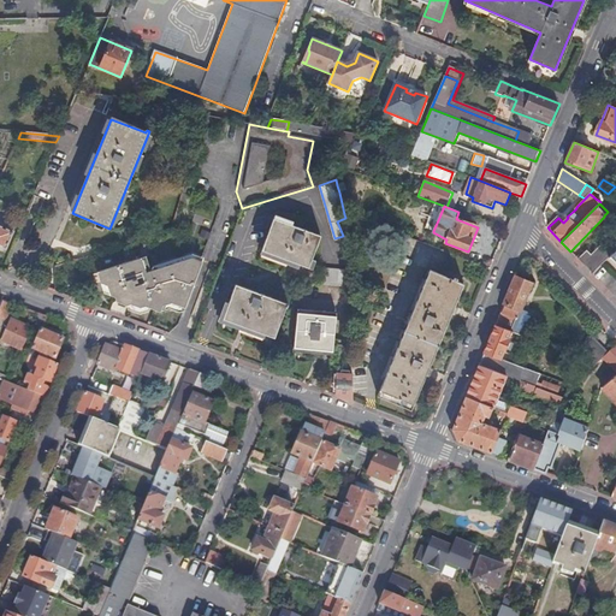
[(425,227),(433,231),(438,220),(431,217),(425,227)]
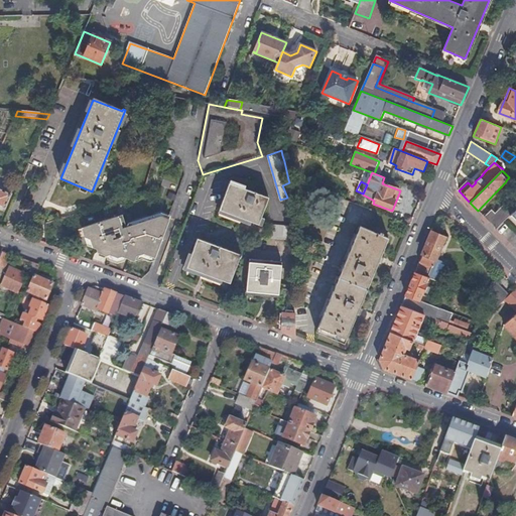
[(259,225),(269,198),(230,183),(220,211),(259,225)]
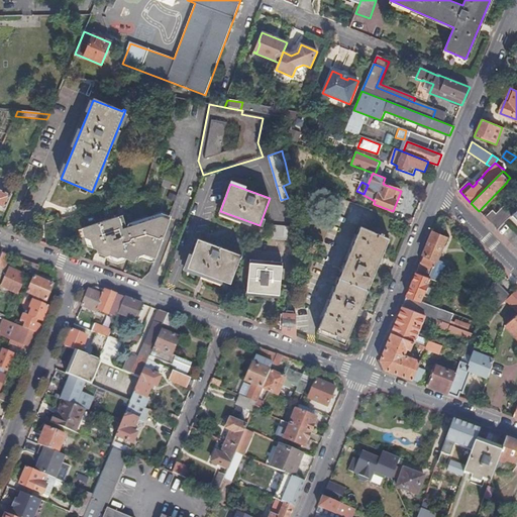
[(0,207),(5,209),(11,195),(0,189),(0,207)]
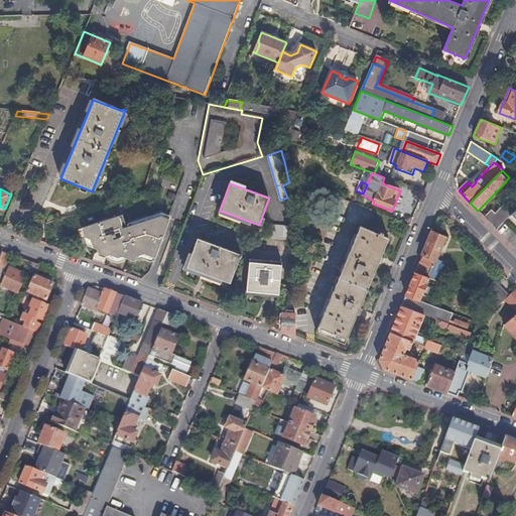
[(511,215),(515,210),(515,209),(508,201),(495,214),(492,210),(484,217),(496,230),(511,215)]
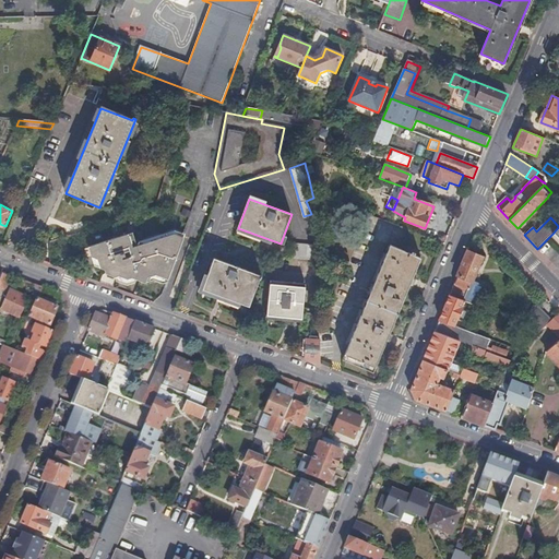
[(132,247),(129,234),(88,247),(92,258),(97,260),(100,269),(104,270),(105,274),(110,275),(115,277),(119,276),(127,280),(132,278),(145,284),(147,278),(156,275),(167,280),(183,238),(174,235),(132,247)]
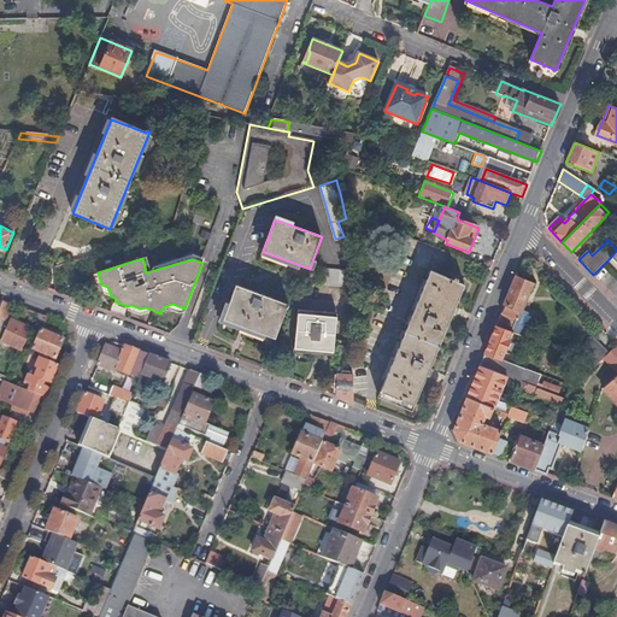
[(323,270),(324,287),(350,289),(350,272),(323,270)]
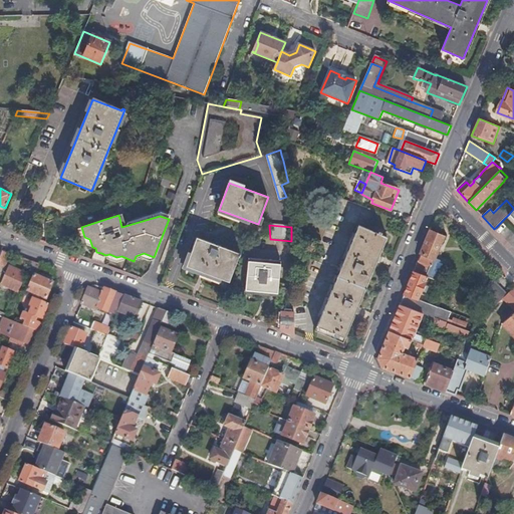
[(314,330),(343,342),(356,310),(377,260),(387,238),(355,225),(317,317),(319,318),(314,330)]
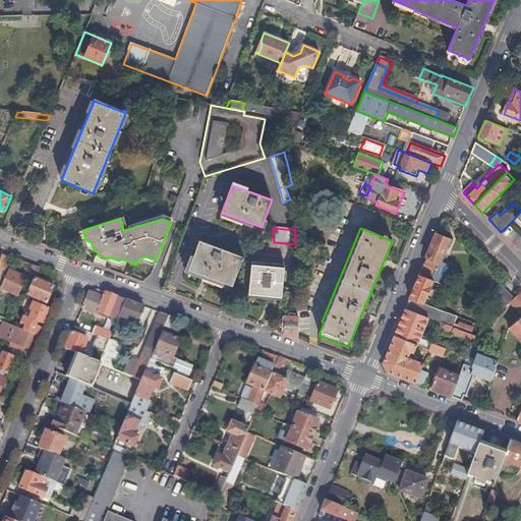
[(450,239),(437,234),(419,275),(433,280),(439,269),(438,268),(441,262),(450,239)]
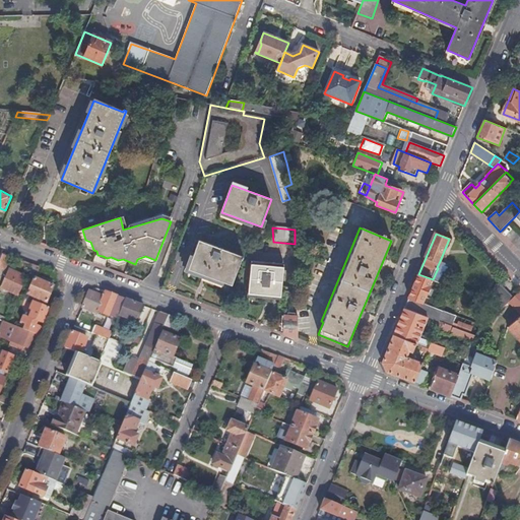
[(199,241),(188,269),(232,285),(241,260),(242,260),(243,258),(242,257),(199,241)]
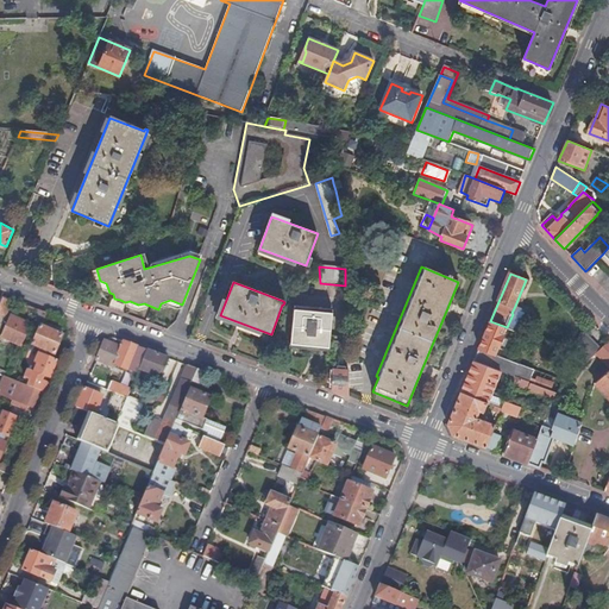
[(18,302),(4,297),(0,306),(0,316),(10,321),(2,338),(22,347),(31,327),(12,318),(18,302)]
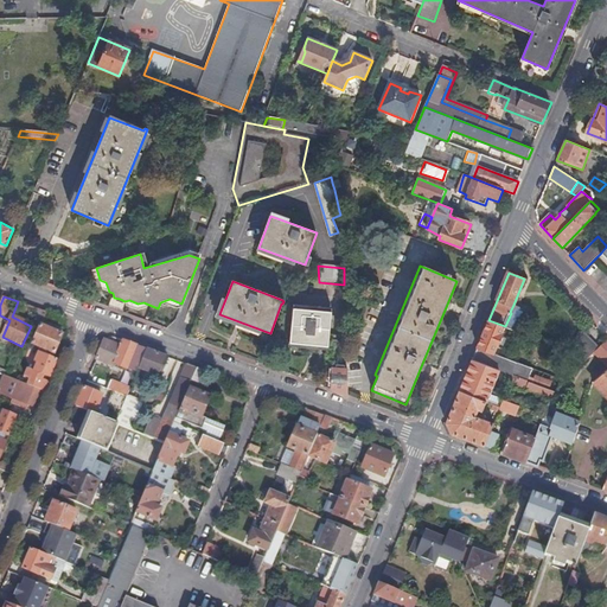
[(525,310),(513,305),(510,312),(511,313),(505,326),(516,331),(525,310)]
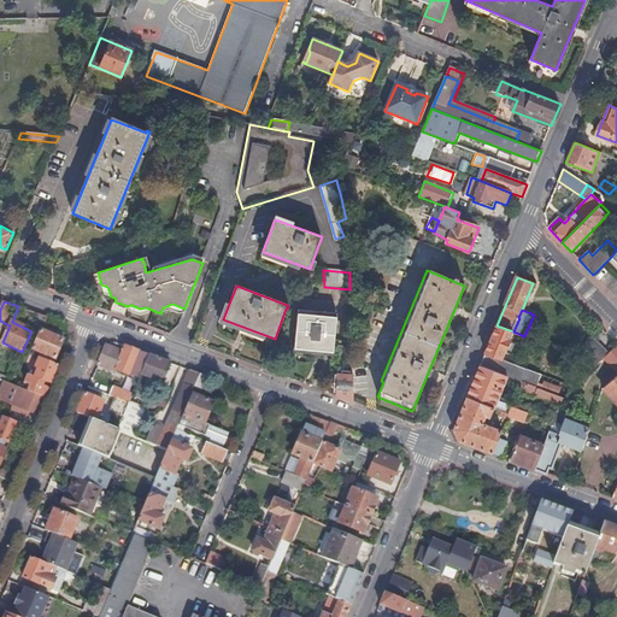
[(48,318),(40,315),(34,330),(41,333),(34,350),(41,353),(40,358),(41,358),(50,362),(52,357),(57,359),(64,341),(57,338),(59,334),(51,330),(50,334),(43,331),(48,318)]
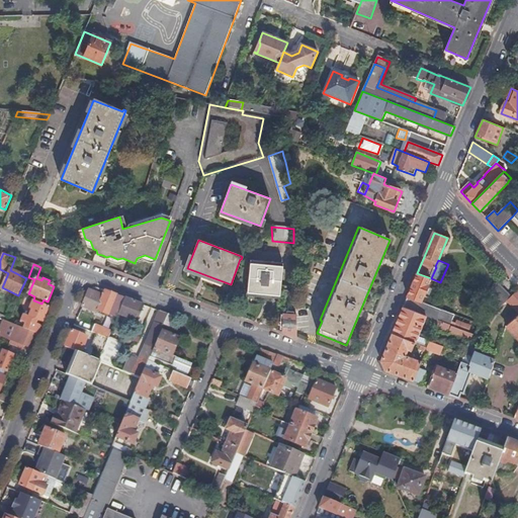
[(251,264),(248,293),(280,296),(282,286),(284,267),(251,264)]
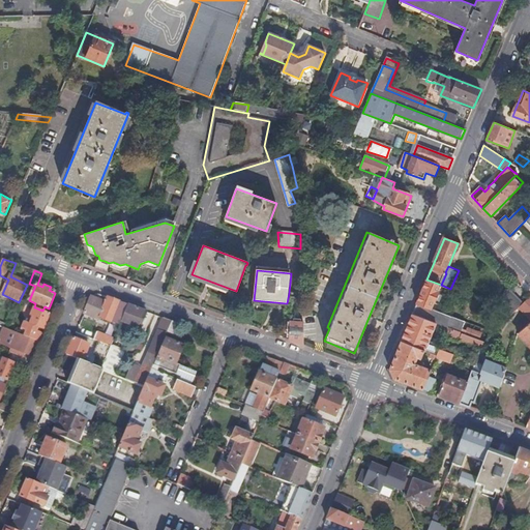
[(441,285),(427,280),(412,315),(436,323),(439,325),(443,313),(431,308),(441,285)]
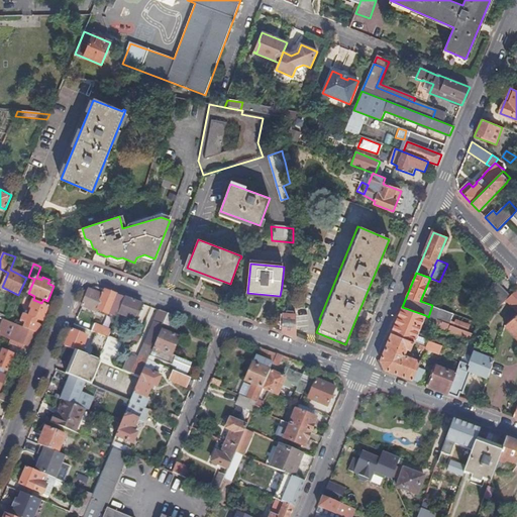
[(516,289),(506,300),(516,310),(516,289)]
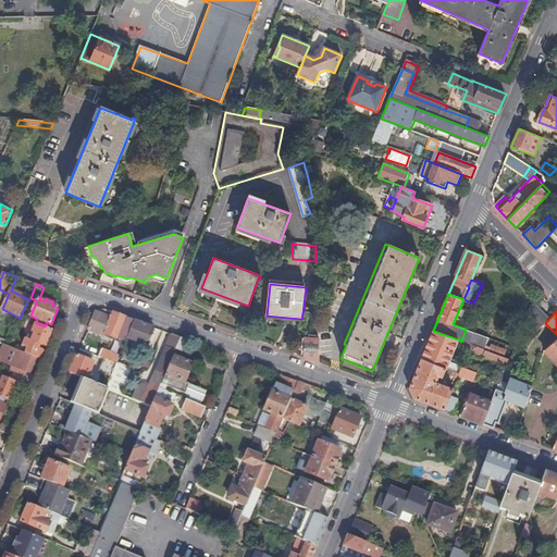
[(97,312),(89,330),(104,336),(106,335),(126,343),(127,339),(135,321),(113,313),(111,318),(97,312)]
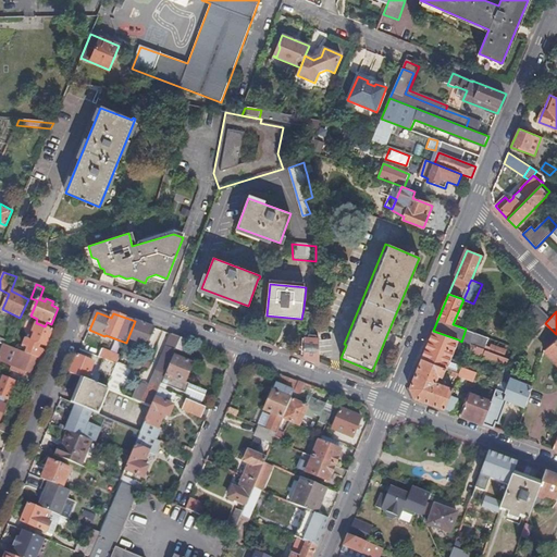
[(135,321),(127,339),(148,347),(156,329),(135,321)]
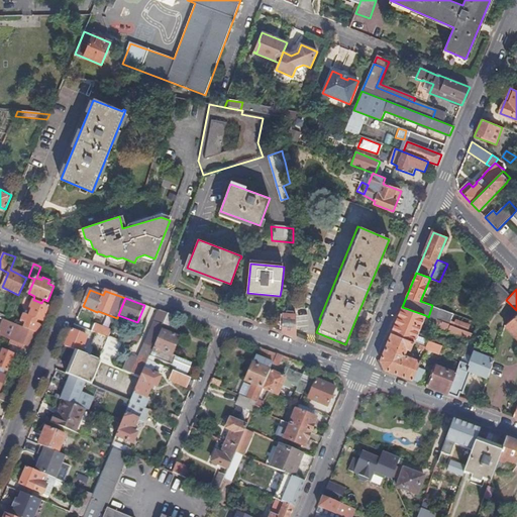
[(19,326),(38,334),(41,326),(36,323),(37,319),(43,321),(45,316),(49,306),(41,303),(34,300),(27,315),(24,314),(19,326)]
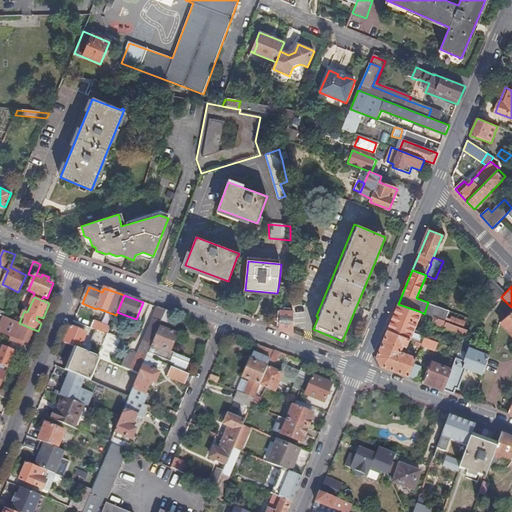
[(437,306),(428,302),(424,314),(433,317),(437,306)]
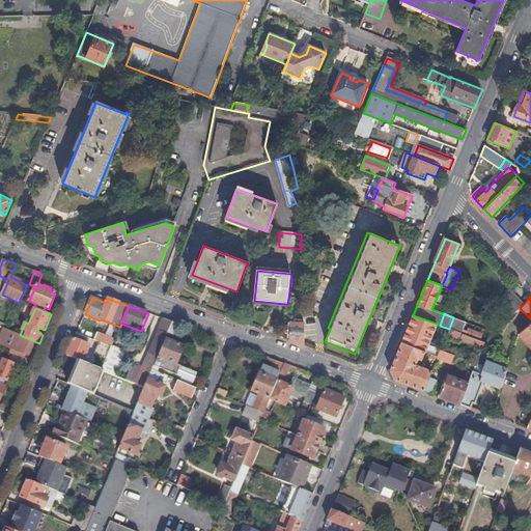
[(437,324),(413,315),(408,329),(402,341),(425,351),(437,324)]
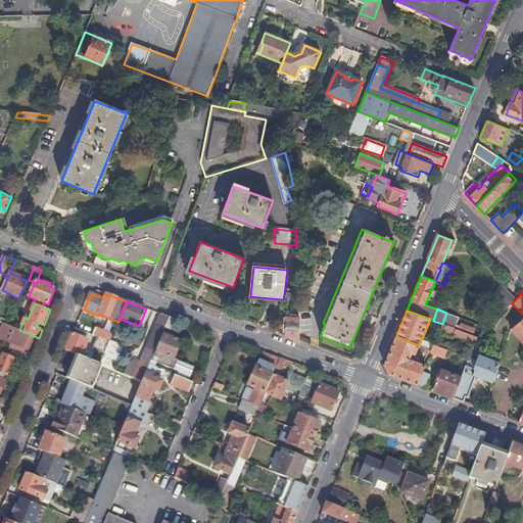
[(487,327),(497,318),(491,312),(482,321),(487,327)]
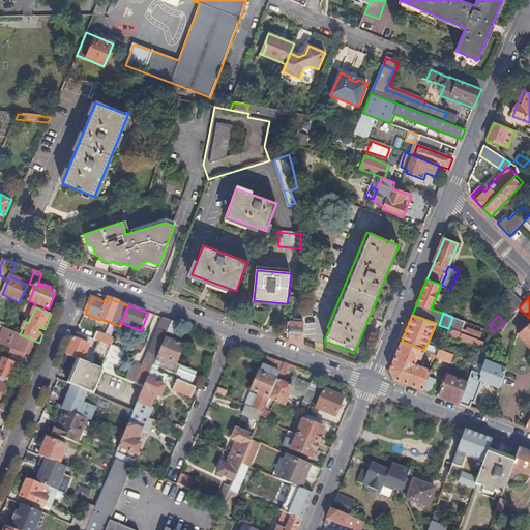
[(143,365),(136,384),(145,388),(152,370),(154,366),(165,340),(168,332),(172,322),(164,319),(144,366),(143,365)]
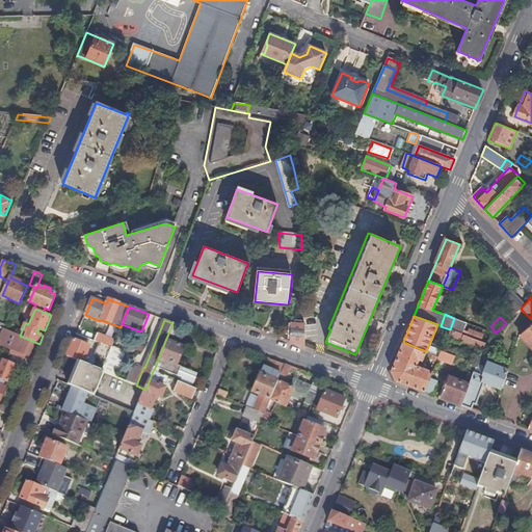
[(183,326),(173,323),(168,334),(178,338),(183,326)]
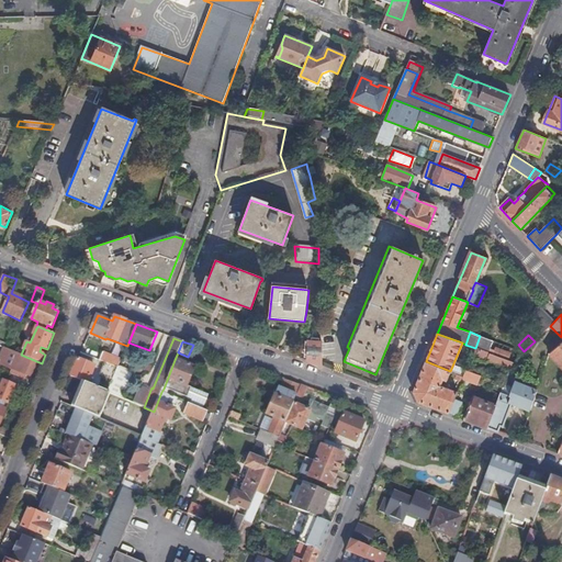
[(307,350),(306,362),(322,367),(322,343),(305,341),(304,349),(307,350)]
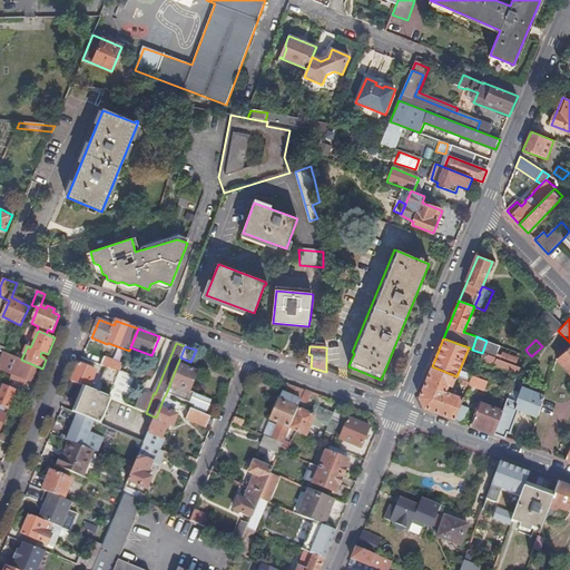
[(569,346),(558,359),(569,371),(569,346)]
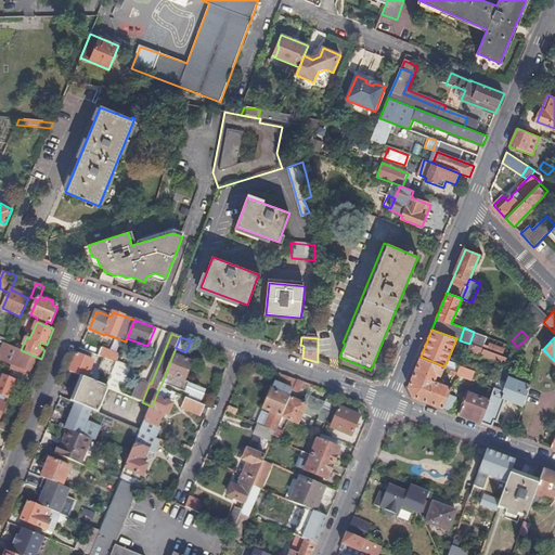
[(319,344),(318,352),(330,352),(331,345),(319,344)]
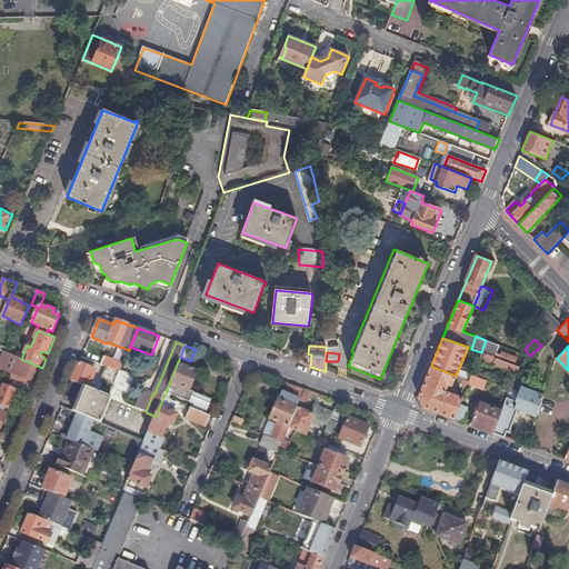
[(11,355),(6,353),(0,367),(0,368),(36,382),(42,368),(21,359),(11,355)]
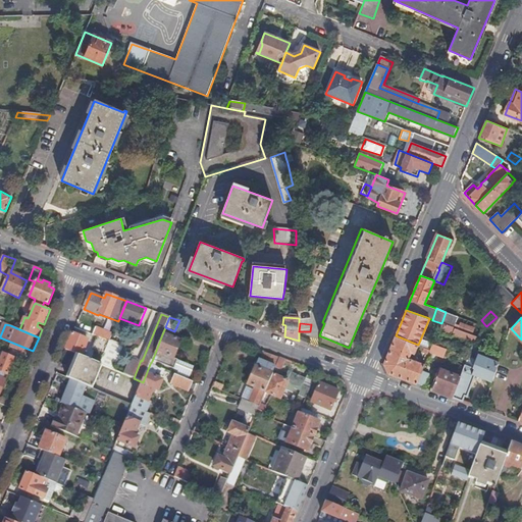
[(474,344),(477,337),(460,330),(445,325),(442,332),(474,344)]
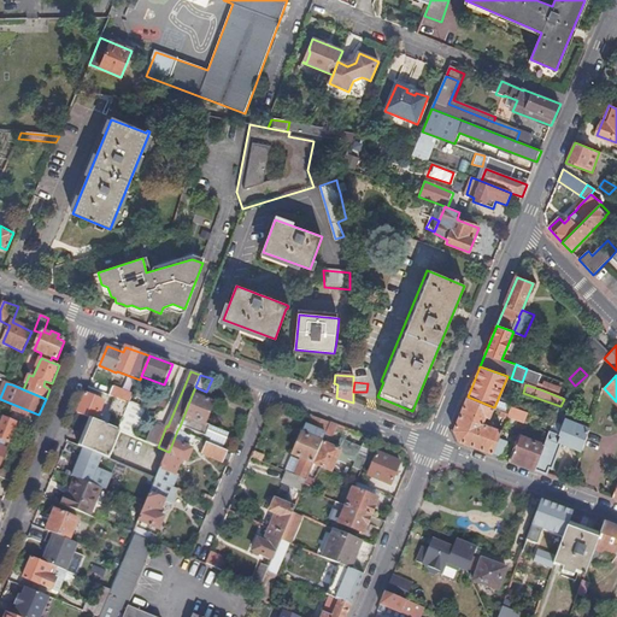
[(113,388),(110,397),(115,399),(130,405),(133,397),(113,388)]
